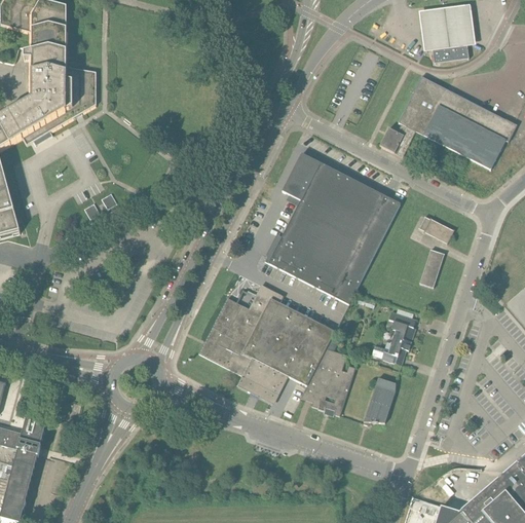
[(0,234),(19,230),(0,160),(0,148),(22,137),(26,145),(96,104),(96,71),(66,67),(66,5),(47,0),(2,0),(0,5),(0,24),(31,32),(31,50),(24,52),(24,60),(31,60),(31,100),(0,117),(0,234)]
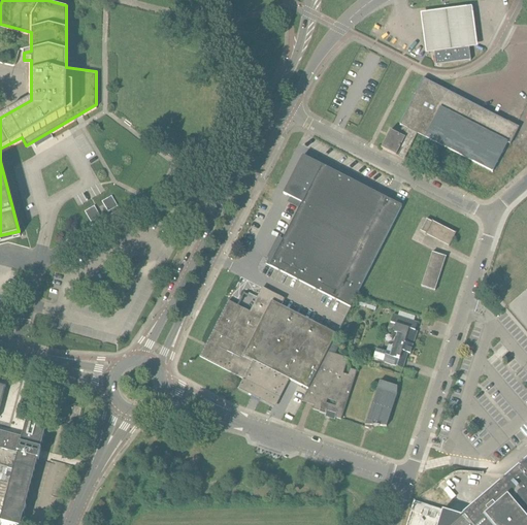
[(469,6),(419,13),(421,31),(424,53),(474,45),(472,25),(469,6)]
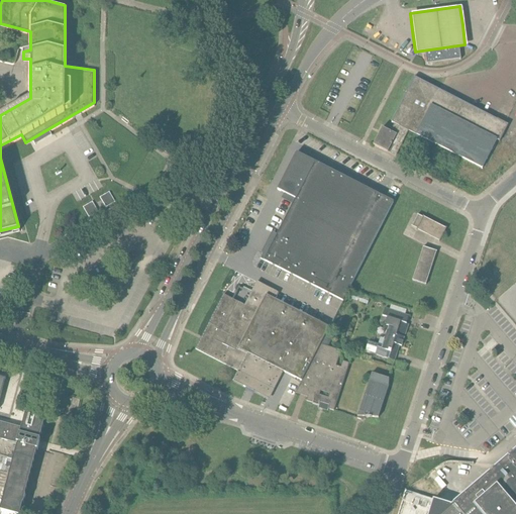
[(425,62),(431,61),(459,57),(457,42),(424,47),(425,62)]
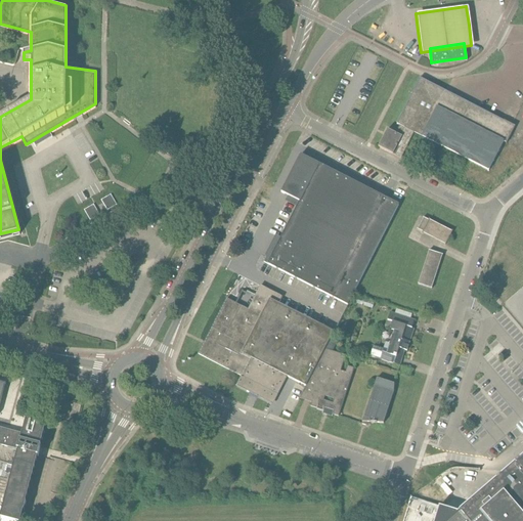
[(503,140),(506,142),(514,125),(503,119),(503,120),(420,76),(396,122),(399,123),(487,169),(503,140)]
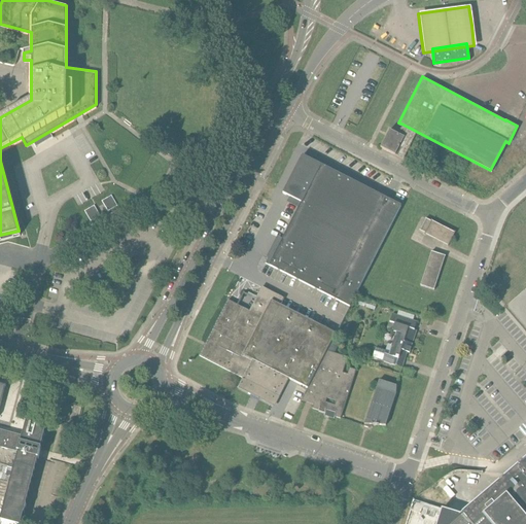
[(394,152),(402,156),(416,132),(401,124),(397,132),(388,128),(380,145),(394,153),(394,152)]
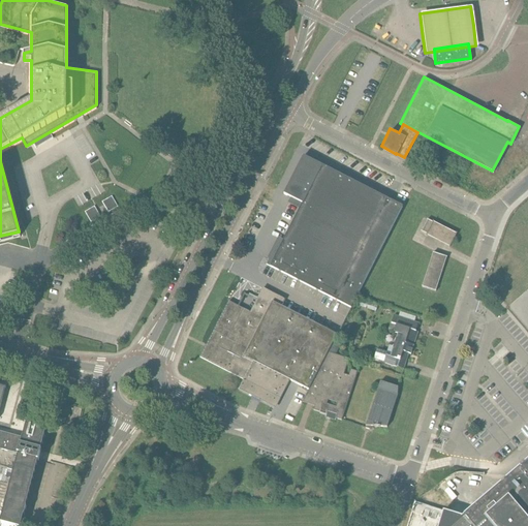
[(369,188),(338,172),(303,154),(283,191),(289,195),(287,200),(299,207),(283,238),(277,235),(267,255),(269,256),(266,261),(270,264),(335,297),(338,290),(358,251),(386,196),(369,188)]
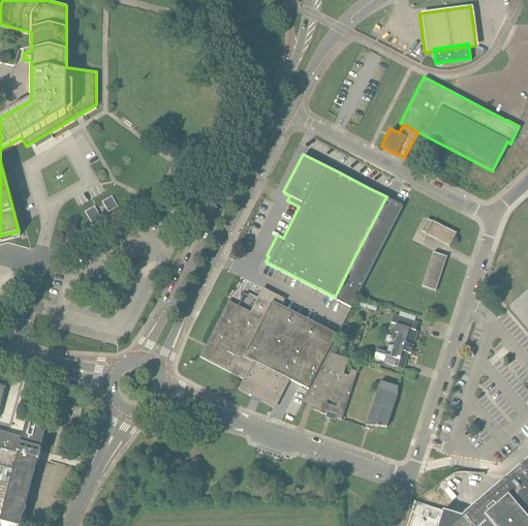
[(95,203),(86,208),(92,219),(101,214),(95,203)]
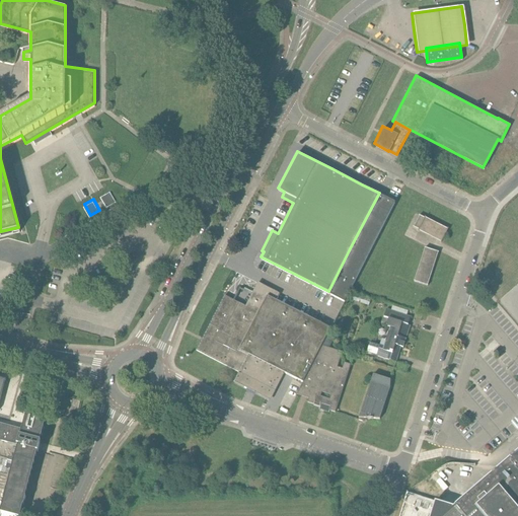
[(419,224),(414,233),(432,243),(437,234),(419,224)]
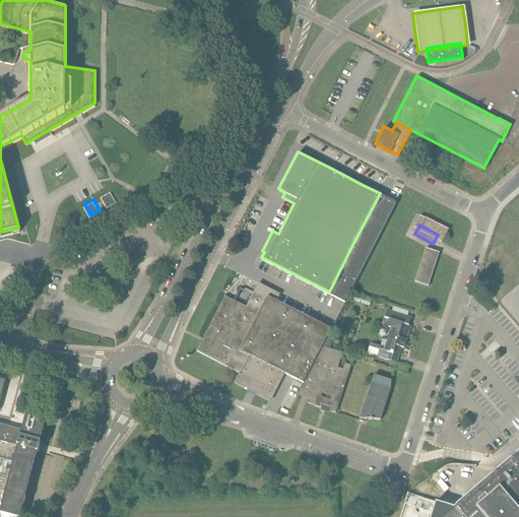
[(423,256),(411,284),(424,288),(434,261),(423,256)]
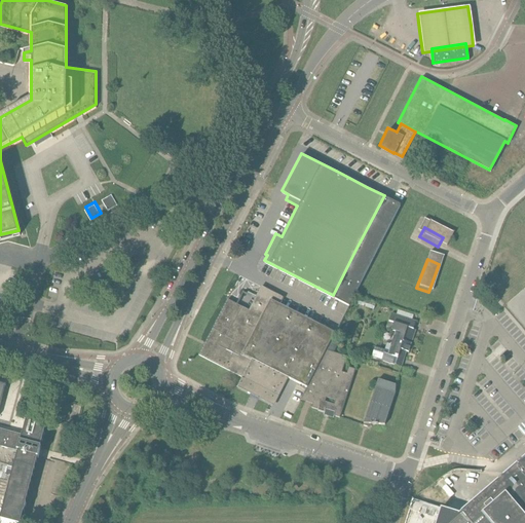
[(306,385),(326,348),(334,331),(331,329),(278,302),(283,296),(260,284),(248,308),(235,302),(226,297),(205,338),(203,343),(198,352),(241,375),(236,384),(237,383),(258,394),(272,402),(277,391),(286,375),(306,385)]
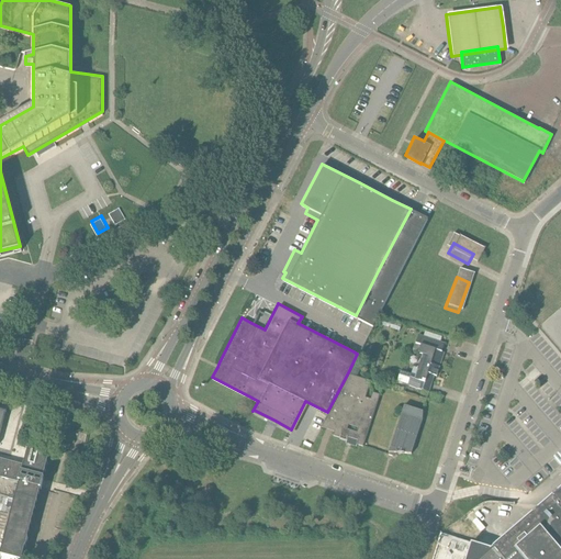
[(434,373),(436,373),(444,350),(441,349),(444,341),(418,333),(415,343),(419,344),(417,350),(422,353),(419,358),(416,369),(415,372),(411,371),(400,368),(396,379),(407,382),(406,383),(428,390),(434,373)]
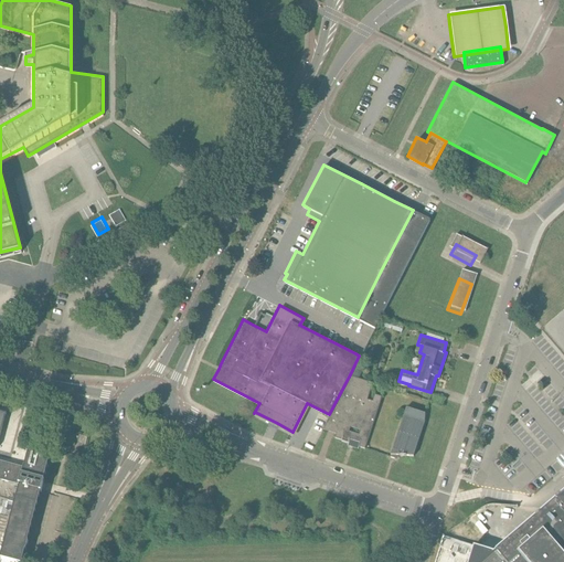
[(341,438),(364,446),(381,394),(374,392),(372,399),(366,398),(372,381),(361,378),(352,374),(350,374),(329,414),(322,427),(336,432),(333,435),(341,437),(341,438)]
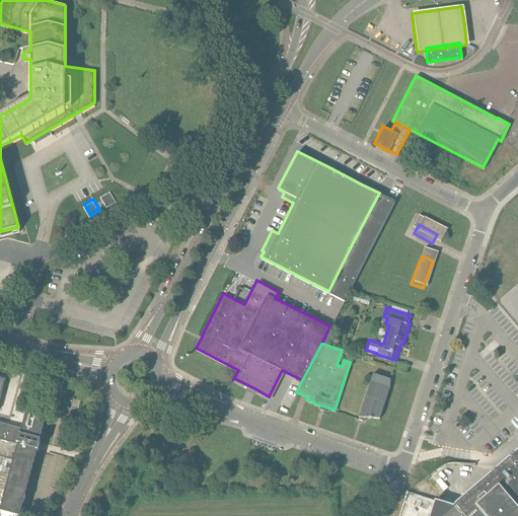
[(358,418),(361,419),(362,419),(363,416),(365,416),(372,417),(379,417),(379,409),(382,409),(382,401),(384,401),(384,393),(386,393),(387,386),(389,386),(389,377),(372,372),(358,418)]
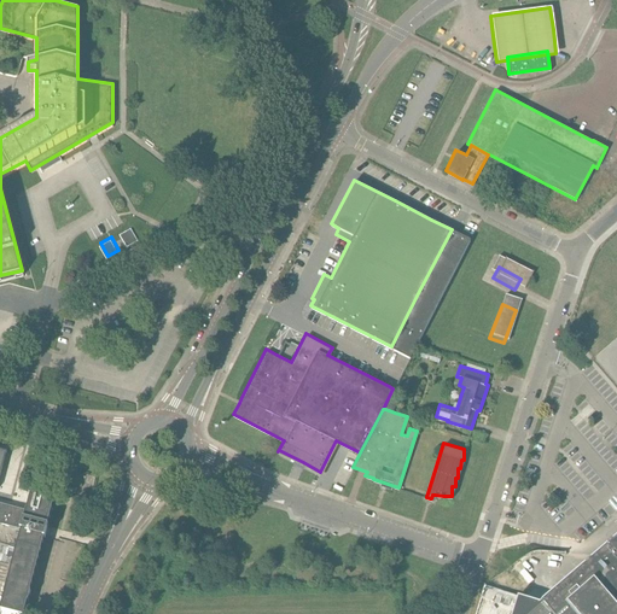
[(0,521),(19,527),(19,530),(6,579),(3,592),(0,606),(0,608),(22,613),(21,613),(22,613),(23,612),(27,598),(28,597),(29,594),(28,594),(29,589),(44,536),(45,531),(48,532),(50,527),(46,527),(47,522),(53,500),(54,496),(53,496),(53,497),(30,491),(30,490),(29,492),(29,493),(25,508),(24,509),(0,502),(0,468),(5,449),(0,446),(0,521)]
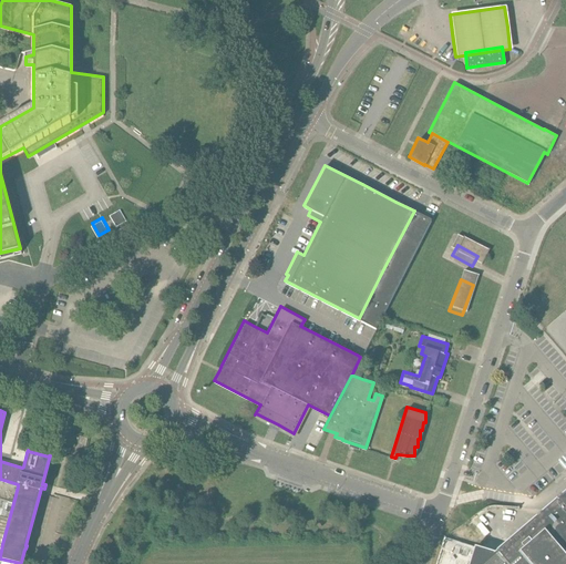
[(565,563),(565,489),(545,509),(479,563),(565,563)]
